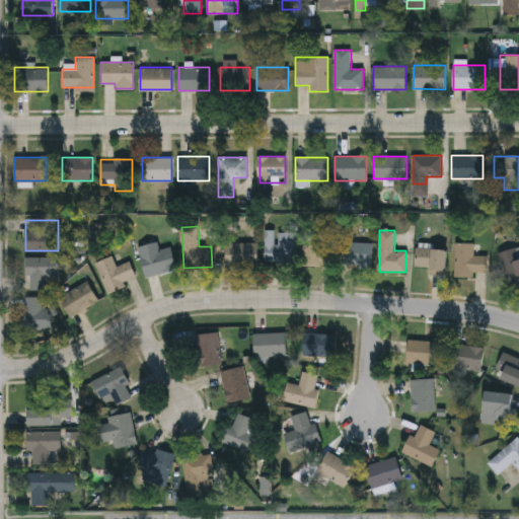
[(265,232),(295,232),(295,263),(265,263),(265,232)]
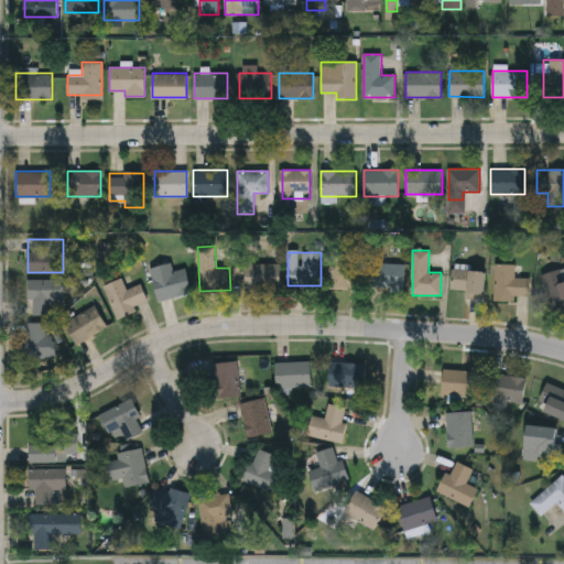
[(331,252),(351,252),(351,263),(366,263),(366,286),(331,286),(331,252)]
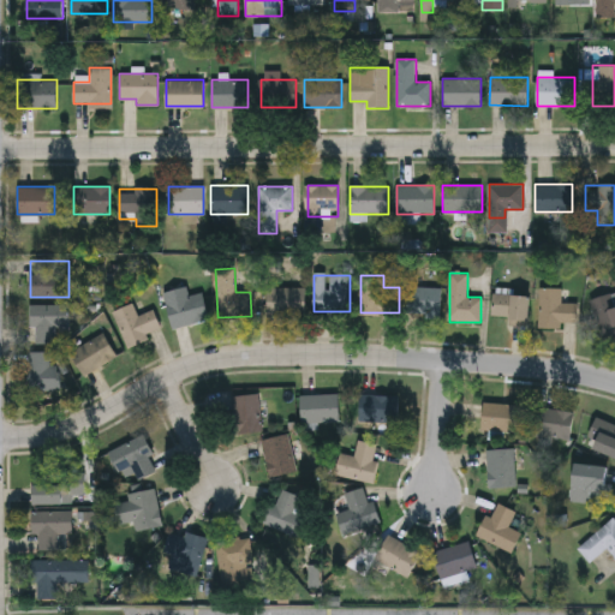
[(162,292),(186,287),(189,297),(202,293),(208,320),(172,328),(162,292)]
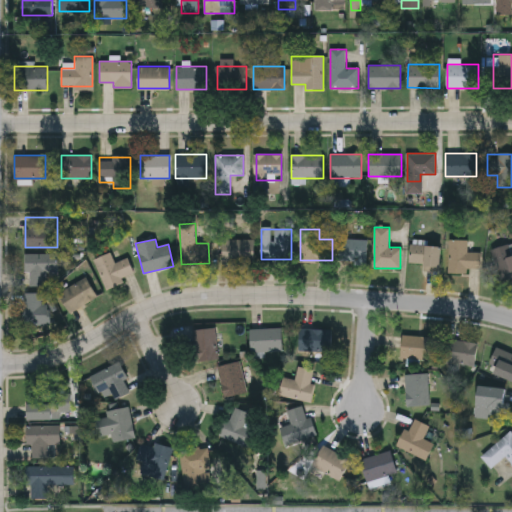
[(223,262),(223,239),(254,239),(254,262),(223,262)]
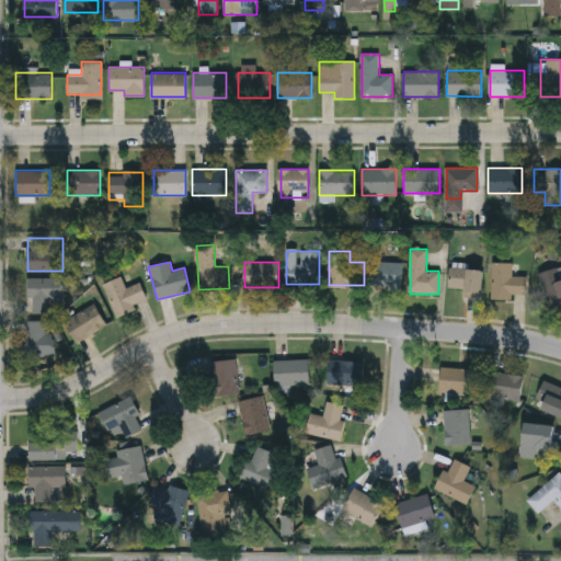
[(401,288),(376,288),(376,262),(401,262),(401,288)]
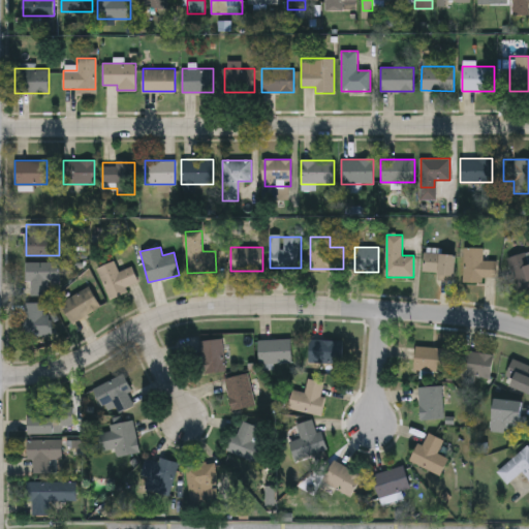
[(464,280),(464,248),(483,248),(483,260),(497,260),(497,280),(464,280)]
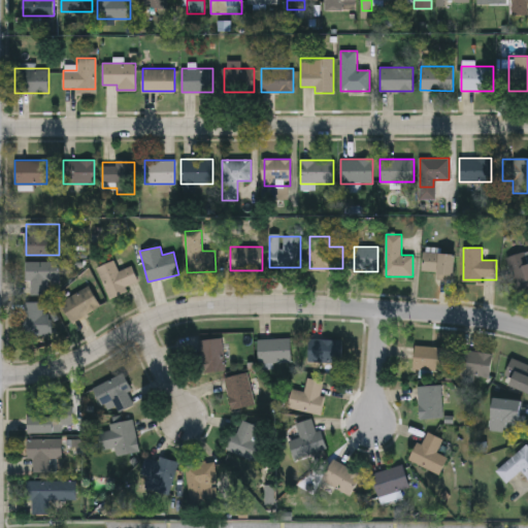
[(455,253),(454,278),(422,277),(422,253),(455,253)]
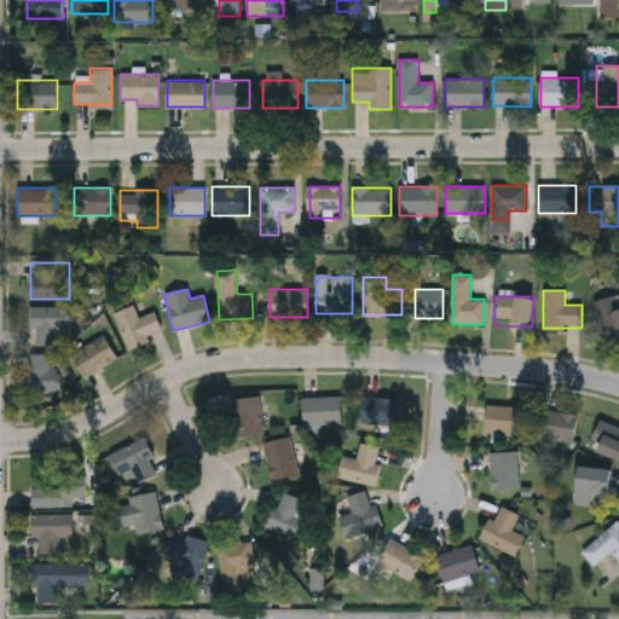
[(618,307),(618,334),(603,339),(594,301),(614,296),(618,308),(618,307)]
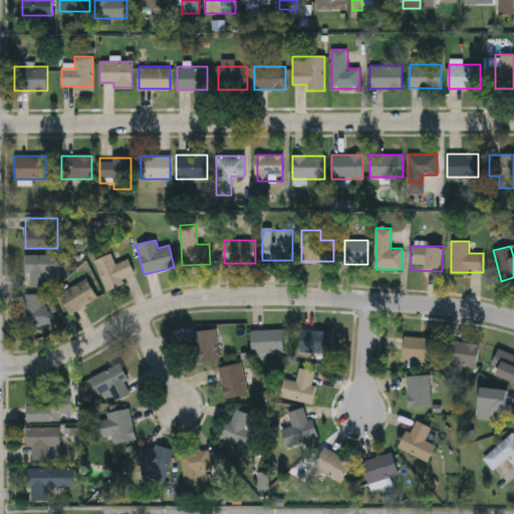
[(57,254),(57,273),(45,273),(45,287),(25,287),(25,254),(57,254)]
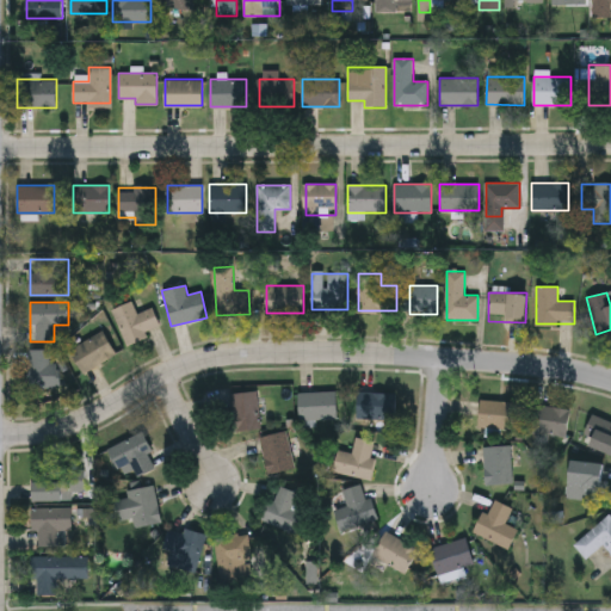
[(159,326),(144,332),(147,338),(125,346),(112,309),(131,302),(136,314),(152,308),(159,326)]
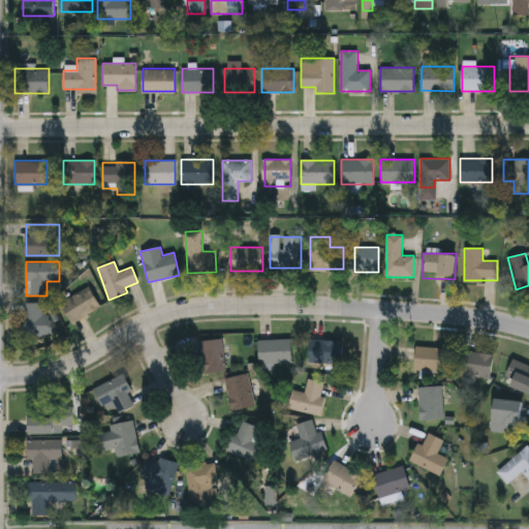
[(60,304),(86,288),(97,308),(71,323),(60,304)]
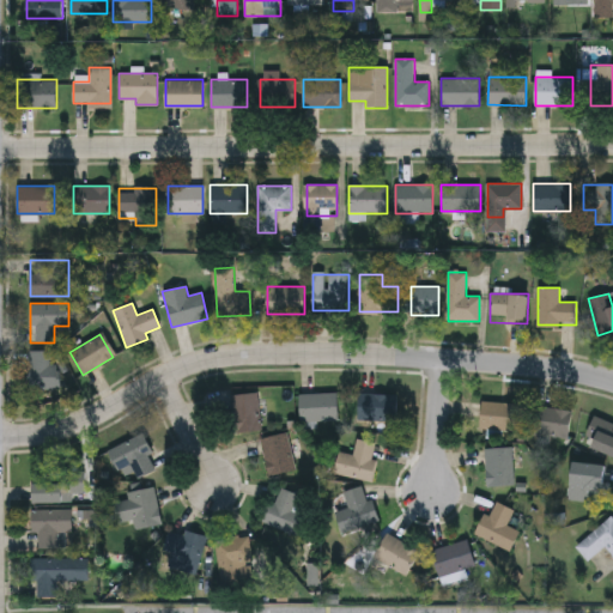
[(60,364),(60,389),(29,389),(29,351),(50,351),(50,364),(60,364)]
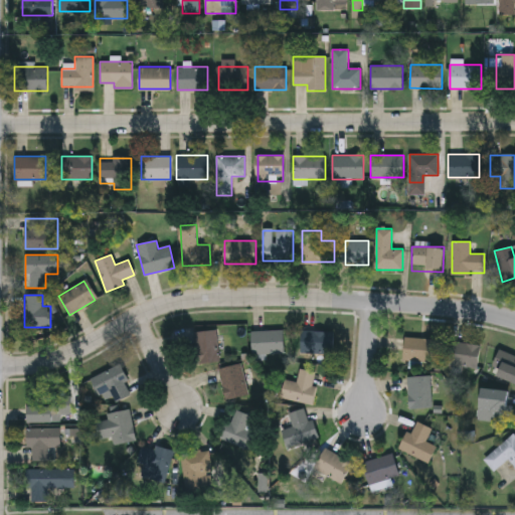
[(284,328),(284,352),(251,352),(251,328),(284,328)]
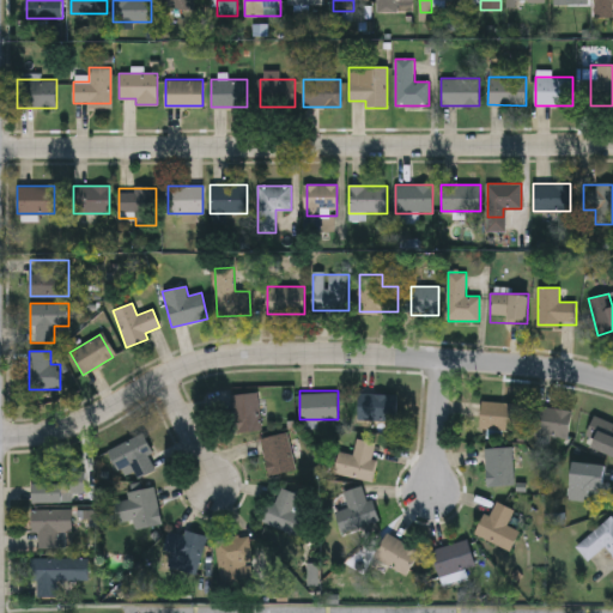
[(235,431),(232,393),(259,392),(261,429),(235,431)]
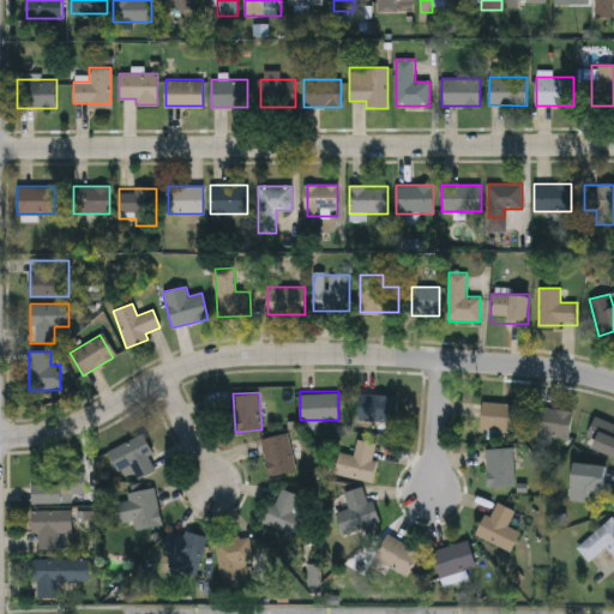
[(397,420),(359,420),(359,392),(397,392),(397,420)]
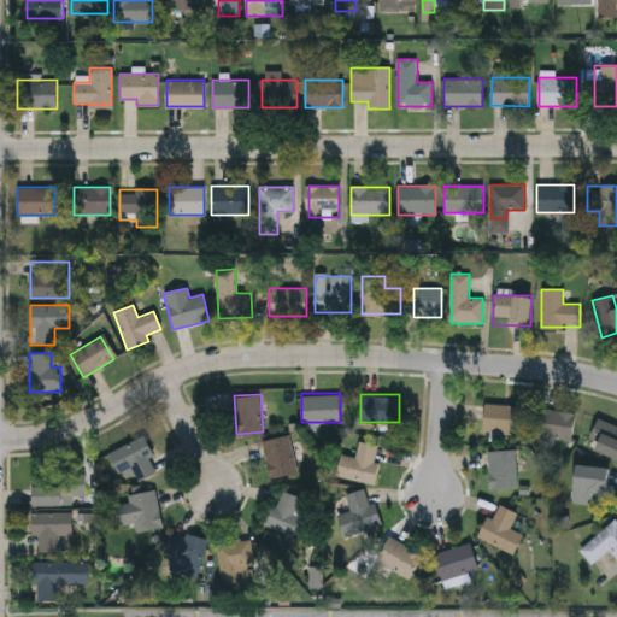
[(523,404),(523,432),(483,432),(483,404),(523,404)]
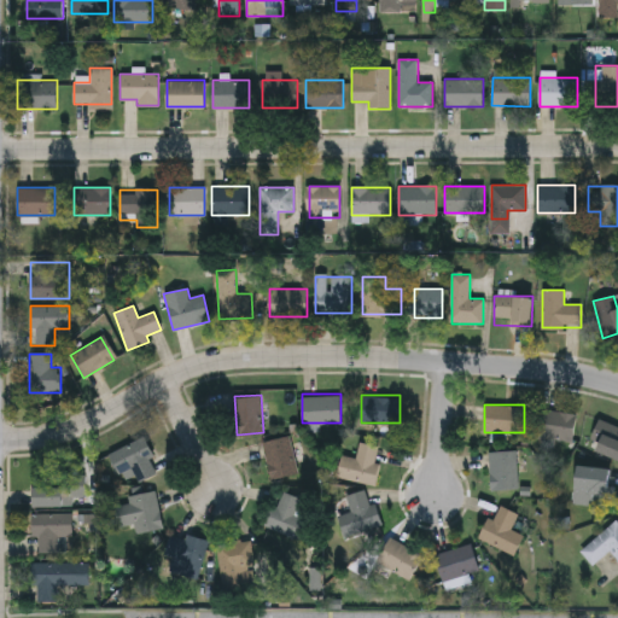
[(576,410),(575,438),(537,437),(538,409),(576,410)]
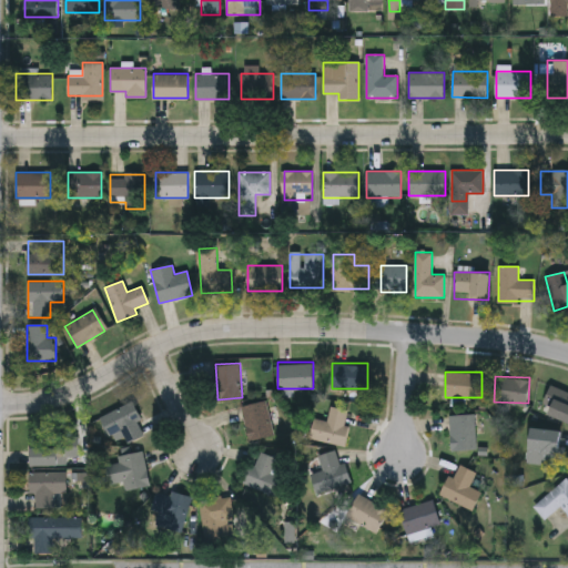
[(567,398),(567,423),(567,425),(541,402),(557,385),(567,395),(567,396),(567,397),(567,398)]
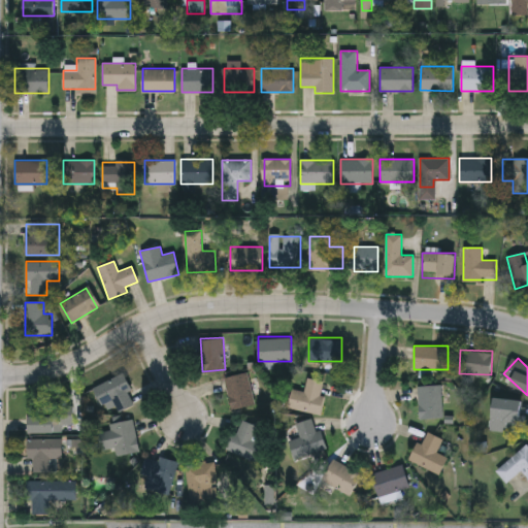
[(254,403),(231,408),(224,376),(246,371),(254,403)]
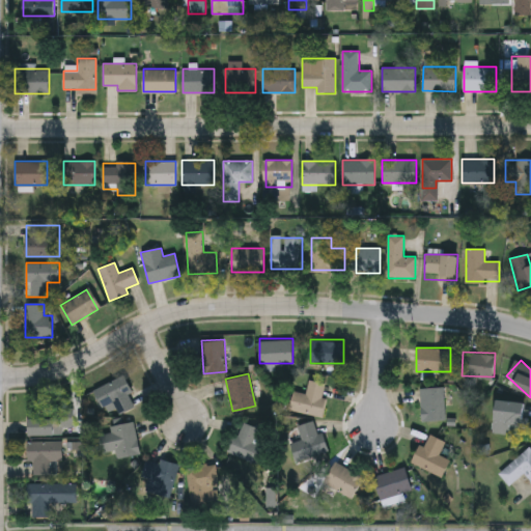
[(113,402),(102,408),(92,389),(123,375),(137,404),(118,414),(113,402)]
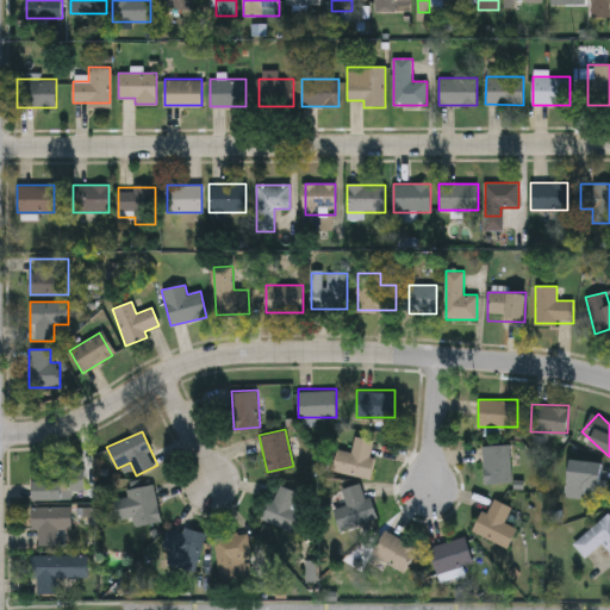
[(374,437),(369,475),(334,471),(336,448),(353,450),(354,435),(374,437)]
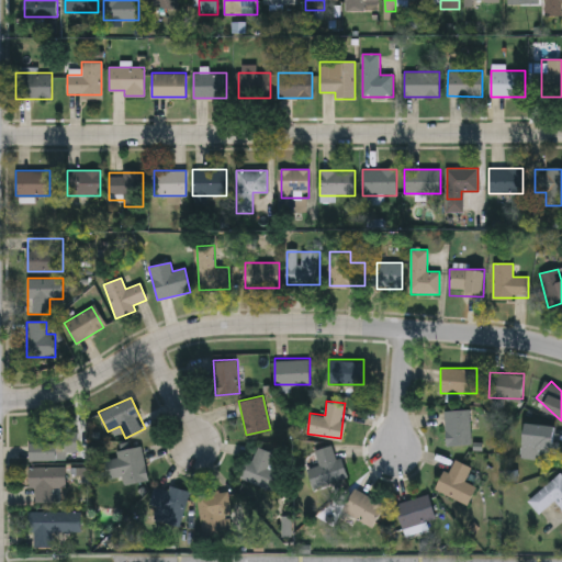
[(471,408),(471,444),(446,444),(446,408),(471,408)]
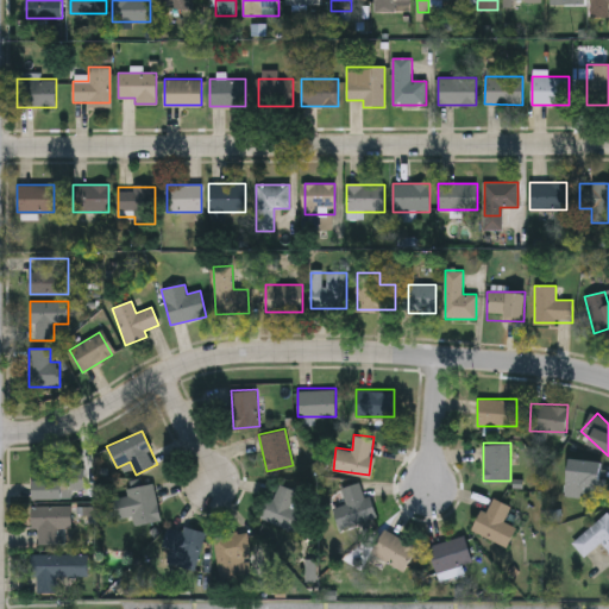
[(569,458),(604,459),(602,497),(566,496),(569,458)]
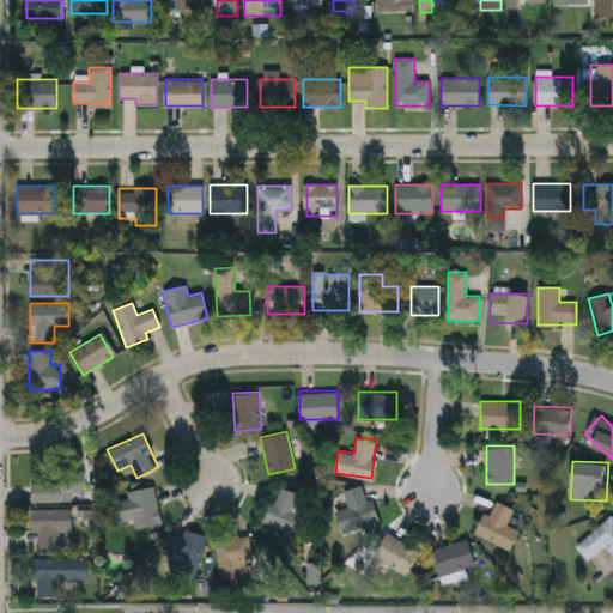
[(73,501),(31,502),(31,481),(62,481),(61,471),(84,469),(84,493),(73,493),(73,501)]
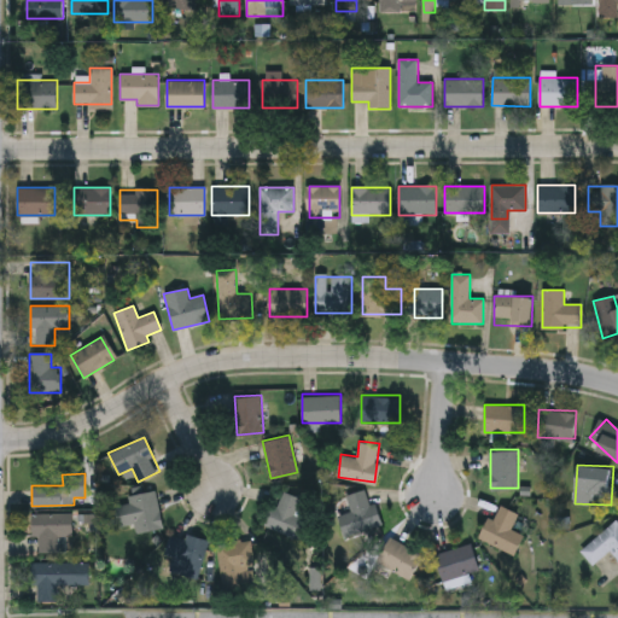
[(351,511),(347,494),(366,488),(369,502),(375,501),(382,524),(344,535),(338,514),(351,511)]
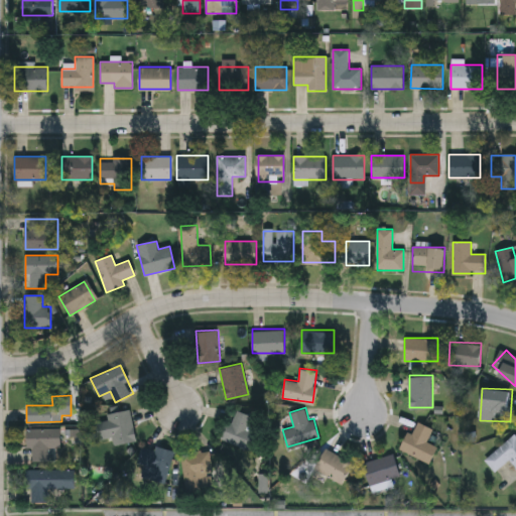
[(252,414),(249,424),(258,427),(251,449),(224,440),(234,408),(252,414)]
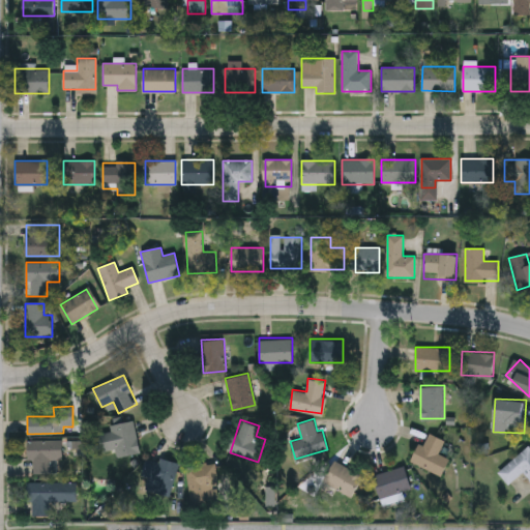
[(134,420),(140,452),(117,457),(115,448),(101,450),(98,433),(110,431),(109,424),(134,420)]
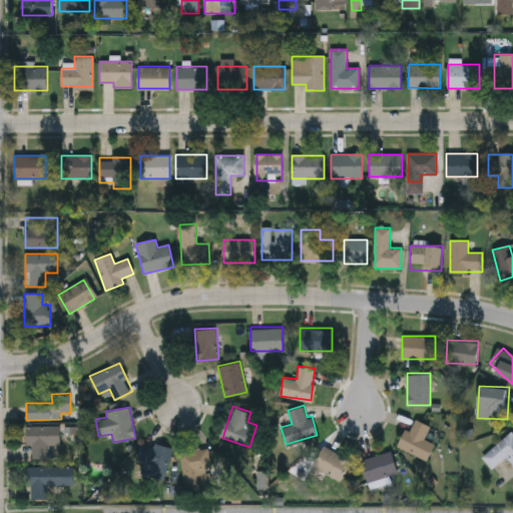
[(428,459),(399,448),(411,417),(431,425),(425,439),(435,443),(428,459)]
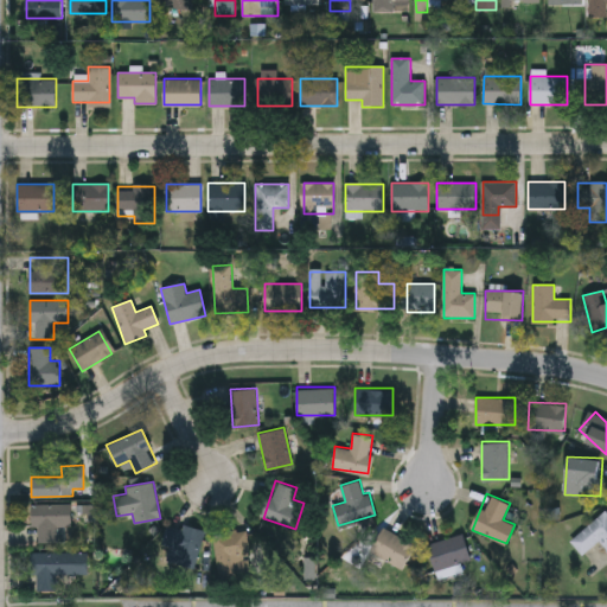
[(57,542),(32,542),(32,504),(70,504),(70,525),(57,525),(57,542)]
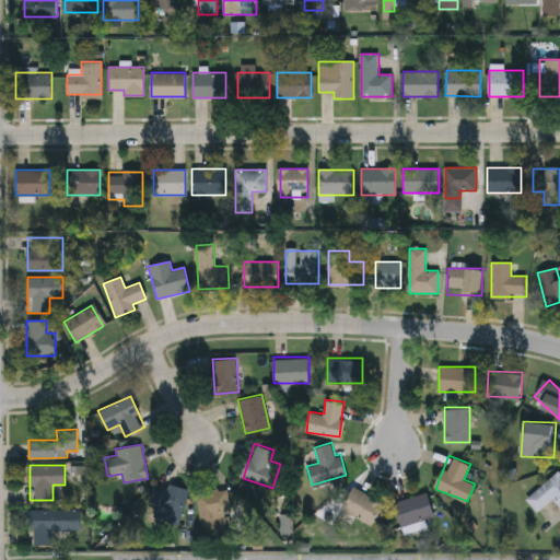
[(559,505),(552,498),(537,511),(526,498),(558,469),(559,471),(559,505)]
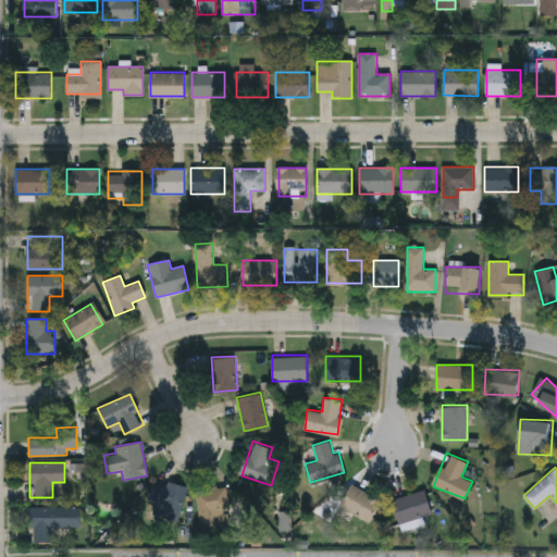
[(183,483),(182,516),(169,515),(170,503),(151,502),(152,482),(183,483)]
